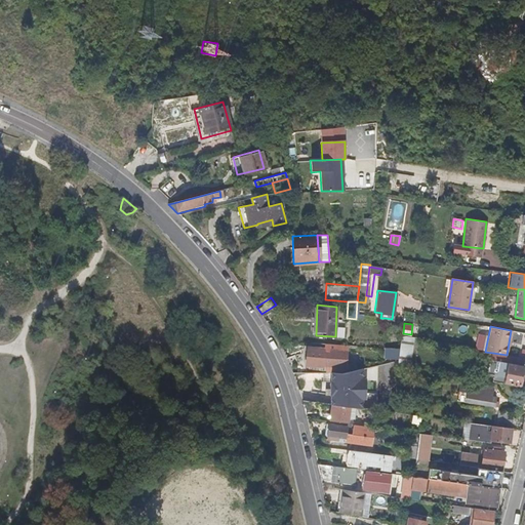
[(385,348),(384,358),(412,360),(413,336),(400,335),(400,349),(385,348)]
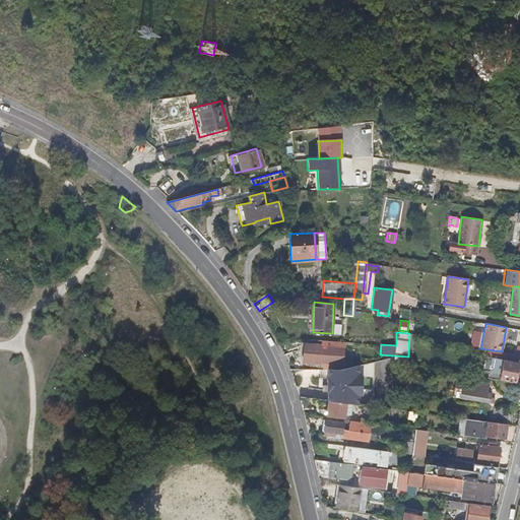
[(323,348),(323,344),(305,344),(305,363),(322,364),(322,363),(339,363),(344,362),(344,347),(327,346),(327,348),(323,348)]
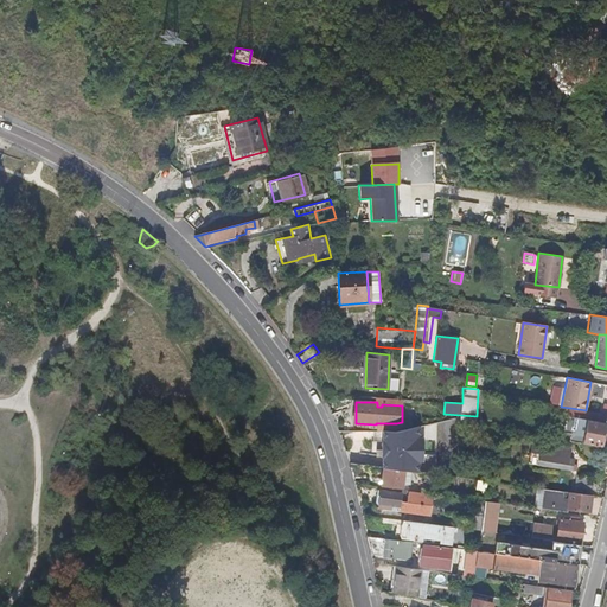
[(579,409),(570,408),(563,440),(573,442),(579,409)]
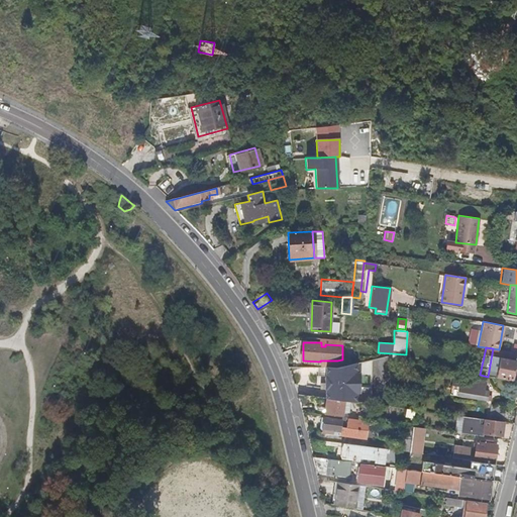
[(511,380),(516,353),(499,349),(493,348),(488,377),(496,378),(497,377),(511,380)]
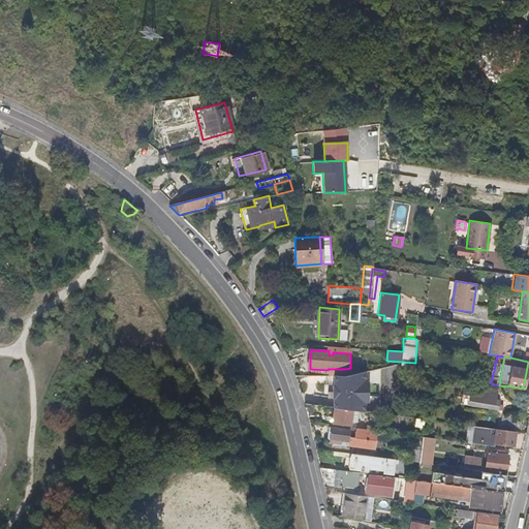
[(367,412),(368,371),(345,376),(334,375),(333,408),(335,408),(352,411),(367,412)]
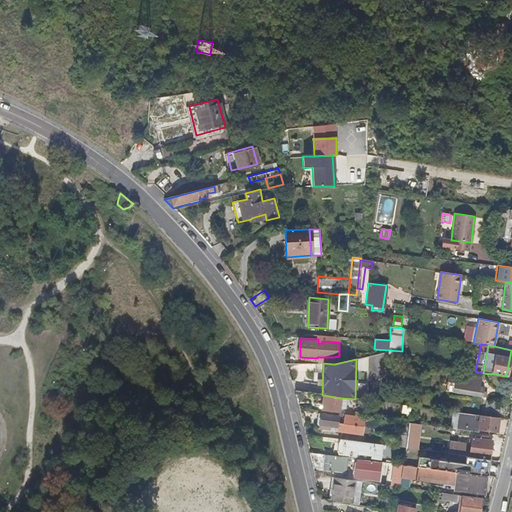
[(483,394),(483,389),(483,385),(475,384),(476,377),(466,375),(444,372),(443,380),(456,382),(455,391),(483,394)]
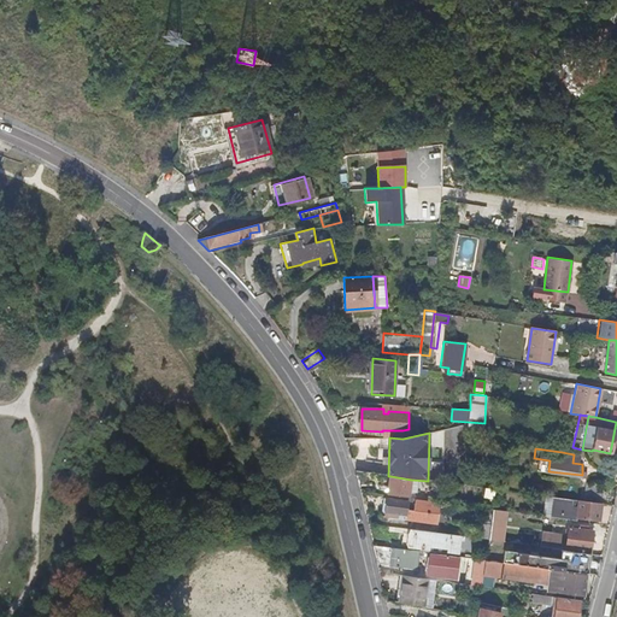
[(409,495),(411,480),(391,476),(388,493),(409,495)]
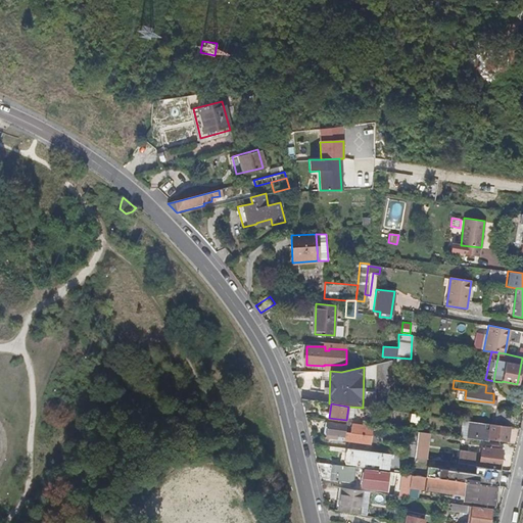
[(461,411),(448,410),(447,418),(460,419),(461,411)]
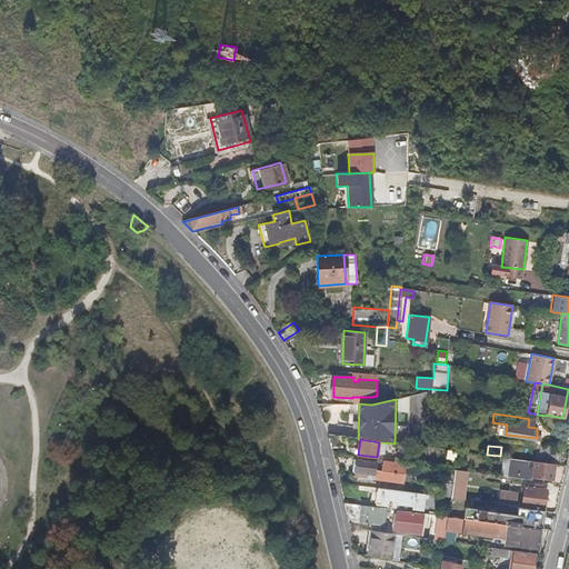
[(557,449),(541,447),(540,461),(555,463),(557,449)]
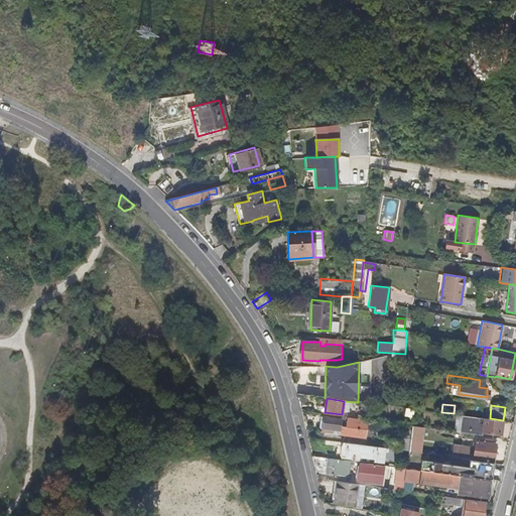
[(415,410),(407,409),(406,415),(414,417),(415,410)]
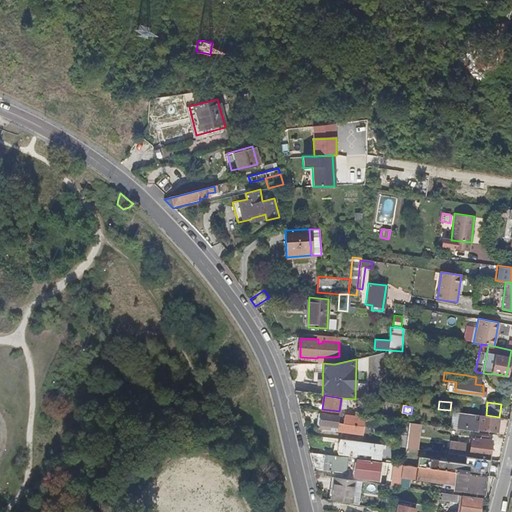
[(497,432),(499,418),(459,413),(457,429),(479,432),(479,430),(497,432)]
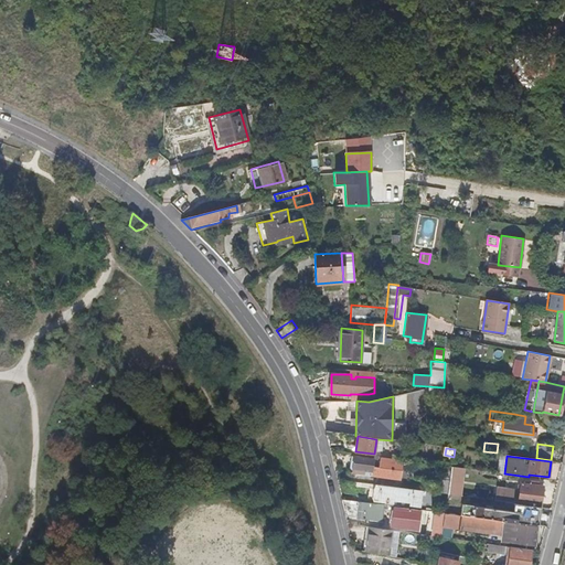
[(373,459),(355,457),(353,469),(351,468),(350,472),(365,473),(365,471),(372,471),(372,477),(402,481),(405,460),(384,458),(383,467),(373,466),(373,459)]
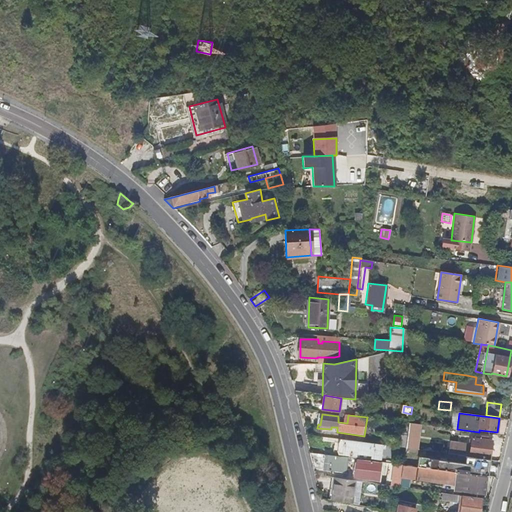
[(417,424),(409,423),(408,433),(405,449),(416,450),(420,424),(417,424)]
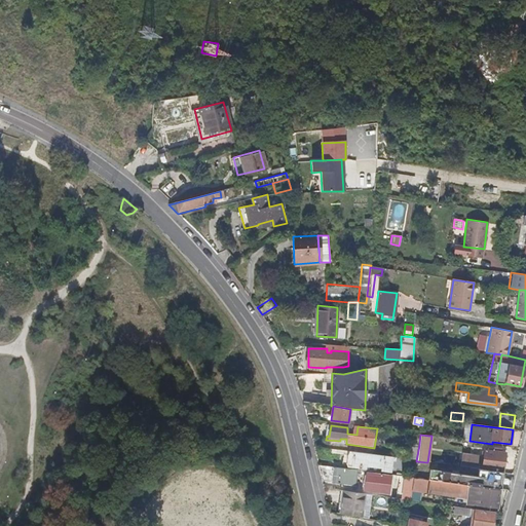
[(480,470),(482,471),(483,471),(483,470),(503,472),(505,450),(494,449),(493,452),(484,450),(483,458),(461,455),(460,466),(472,468),(480,470)]
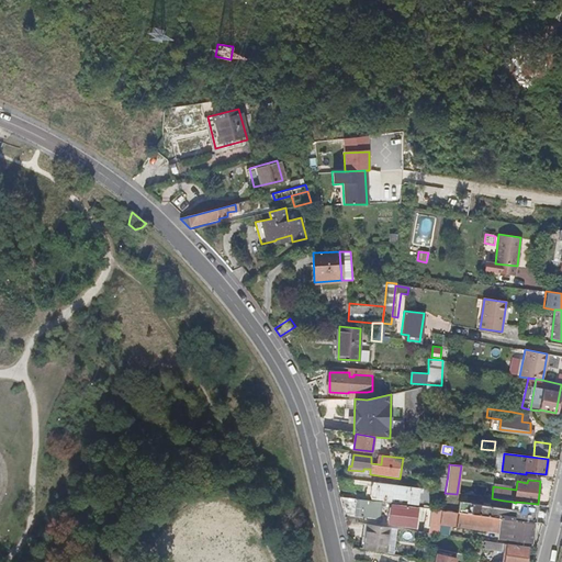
[(420,490),(375,483),(372,486),(372,495),(373,498),(385,501),(386,497),(407,502),(407,504),(418,506),(420,490)]
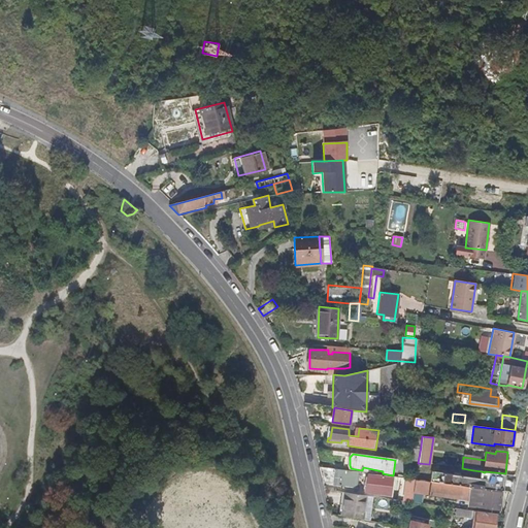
[(481,475),(482,471),(473,470),(432,465),(431,468),(481,475)]
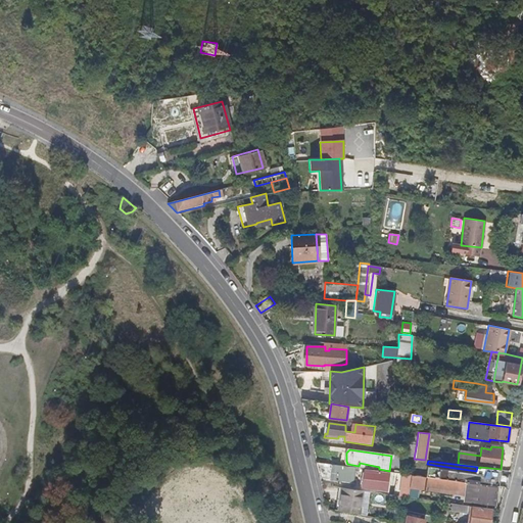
[(317,463),(320,478),(340,481),(353,483),(355,468),(317,463)]
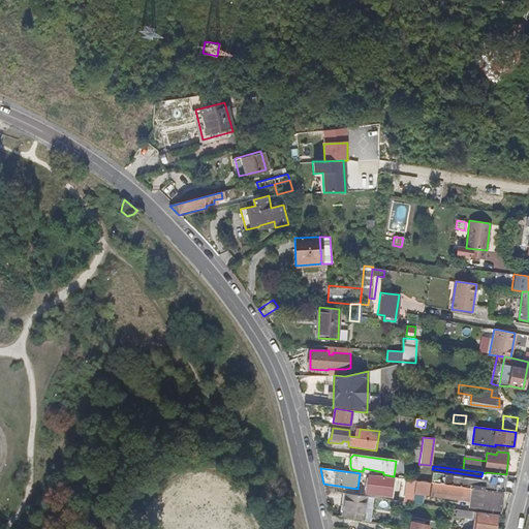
[(503,493),(506,475),(485,473),(483,472),(481,476),(481,478),(480,490),(484,490),(503,493)]
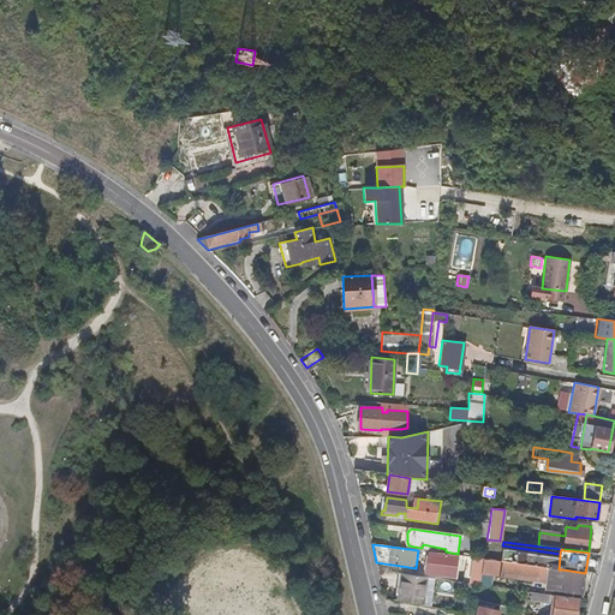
[(502,561),(559,569),(560,556),(505,550),(502,561)]
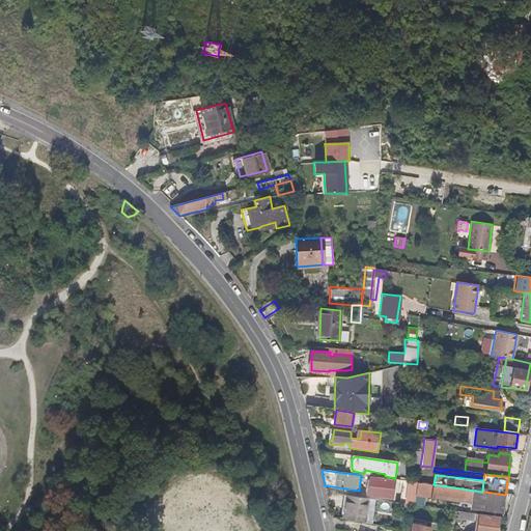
[(368,485),(367,494),(367,495),(392,499),(394,480),(386,479),(384,479),(375,478),(373,486),(368,485)]
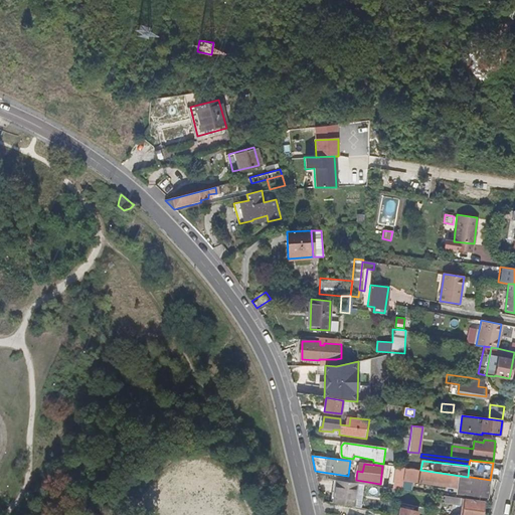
[(402,490),(404,468),(397,467),(394,489),(396,489),(402,490)]
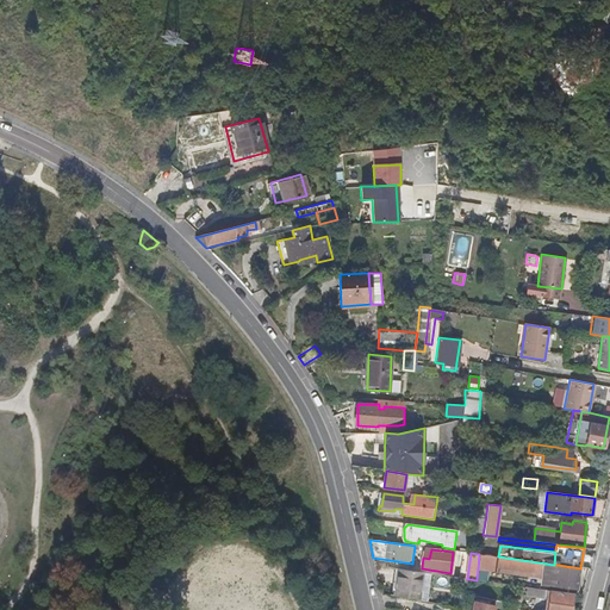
[(535,573),(535,564),(526,562),(526,571),(535,573)]
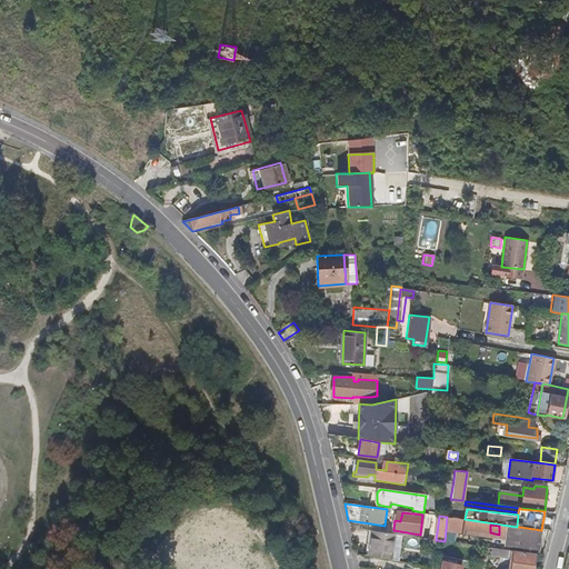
[(517,529),(499,526),(499,535),(516,537),(516,530),(517,529)]
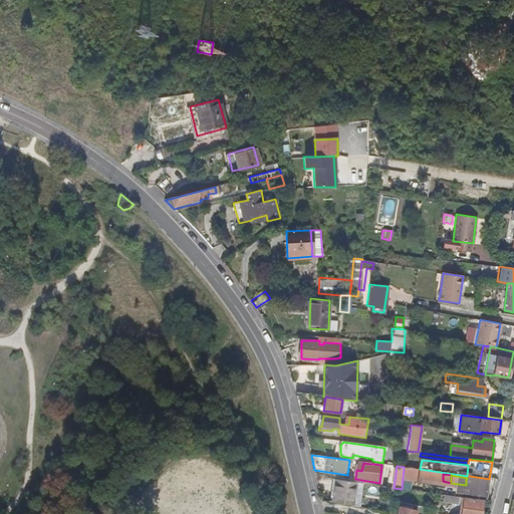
[(470,478),(470,479),(468,494),(488,496),(490,480),(470,478)]
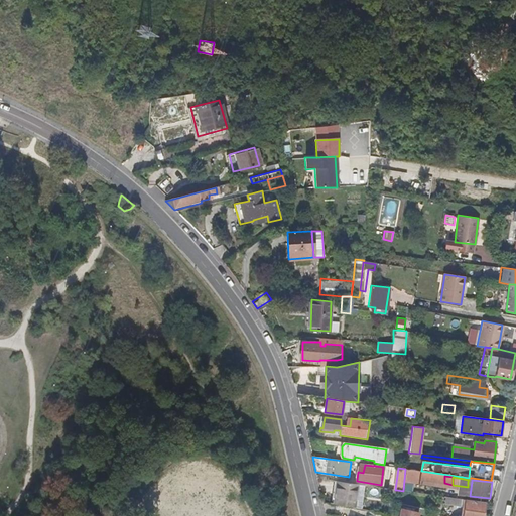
[(335,505),(355,509),(358,485),(338,482),(335,505)]
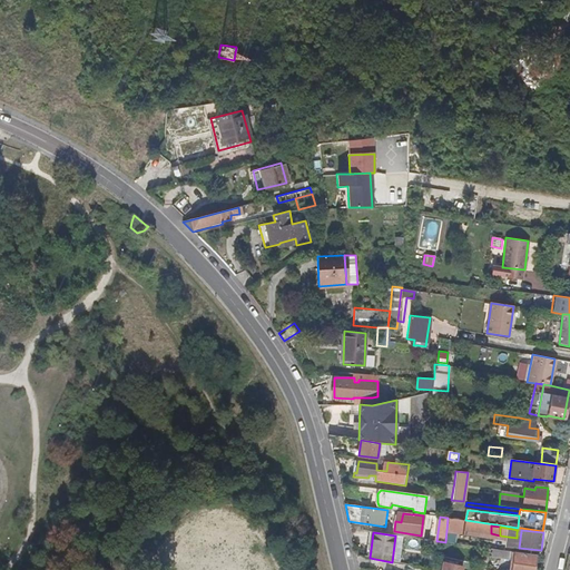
[(511,559),(512,552),(490,549),(490,556),(511,559)]
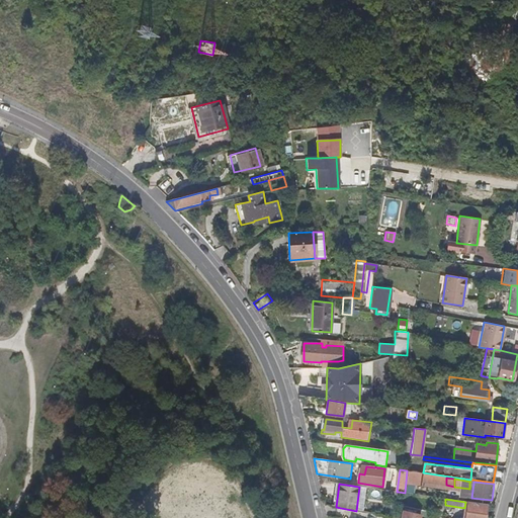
[(484,517),(487,505),(468,502),(465,517),(484,517)]
